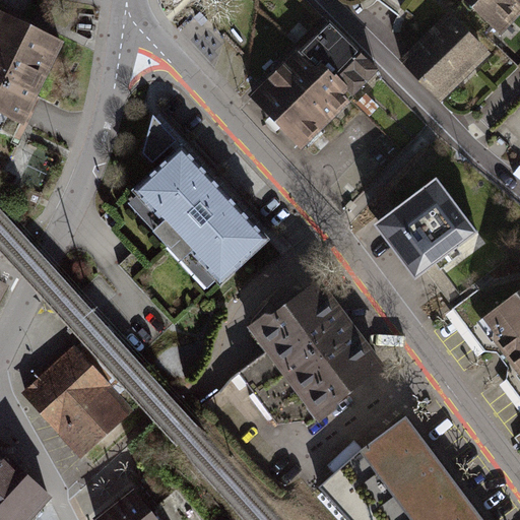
[(519,12),(519,4),(515,0),(463,0),(500,36),(519,12)]
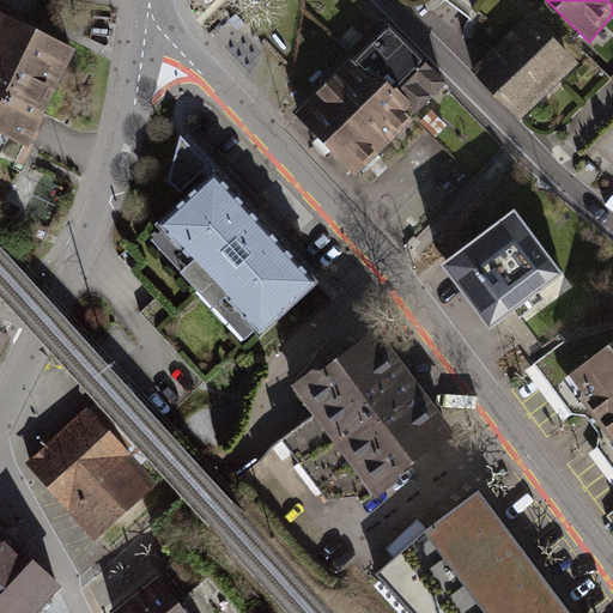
[(577,65),(529,13),(468,70),(516,120),(577,65)]
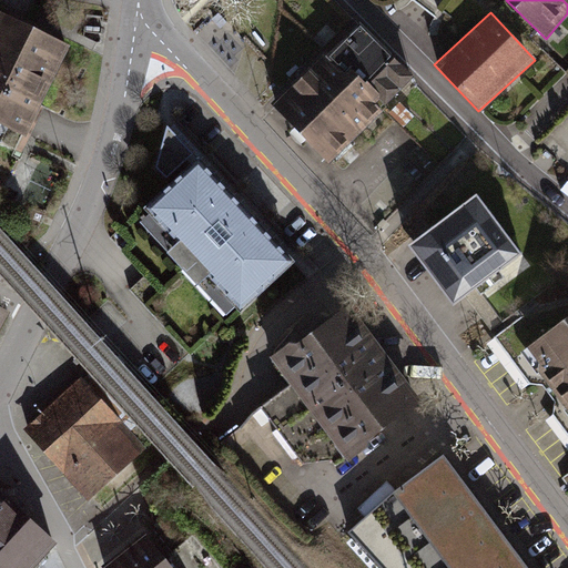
[(0,14),(0,131),(28,144),(72,49),(0,14)]
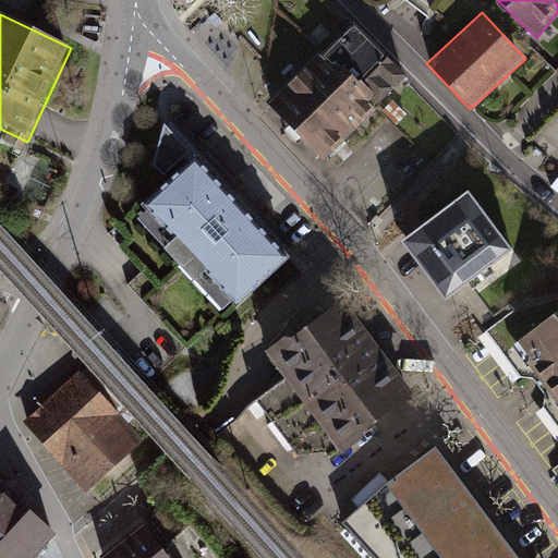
[(385,53),(352,24),(317,55),(351,85),(379,58),(385,53)]
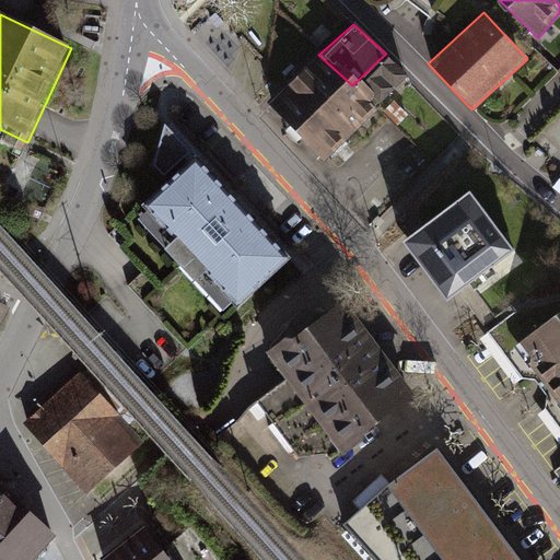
[(318,55),(268,103),(323,162),(376,107),(352,85),(318,55)]
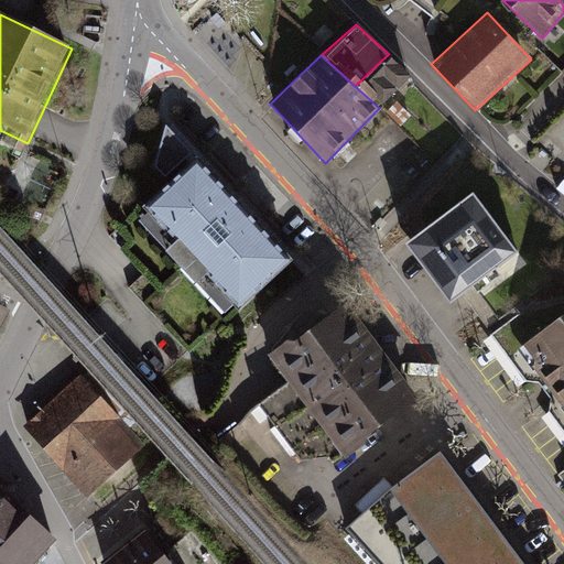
[(405,82),(383,58),(355,86),(379,108),(405,82)]
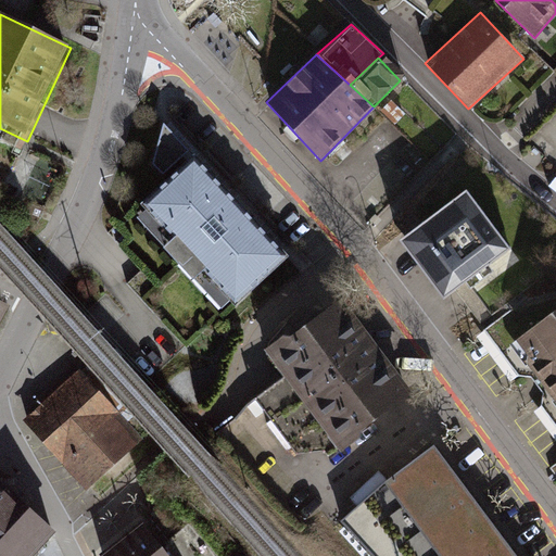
[(405,115),(391,101),(380,111),(394,125),(405,115)]
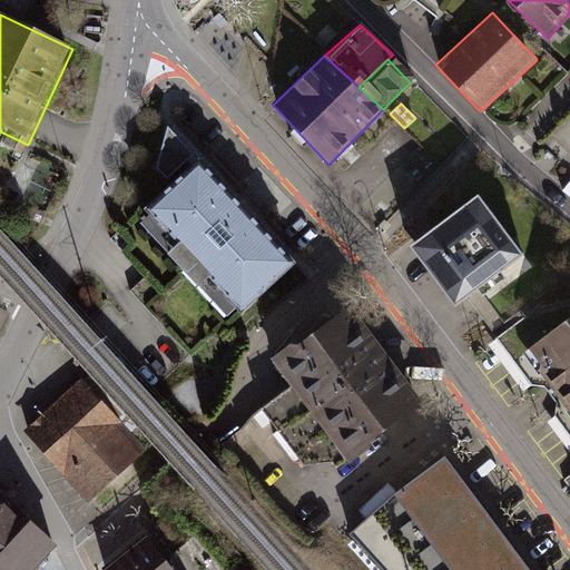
[(232,321),(296,262),(167,126),(156,166),(170,183),(135,216),(232,321)]
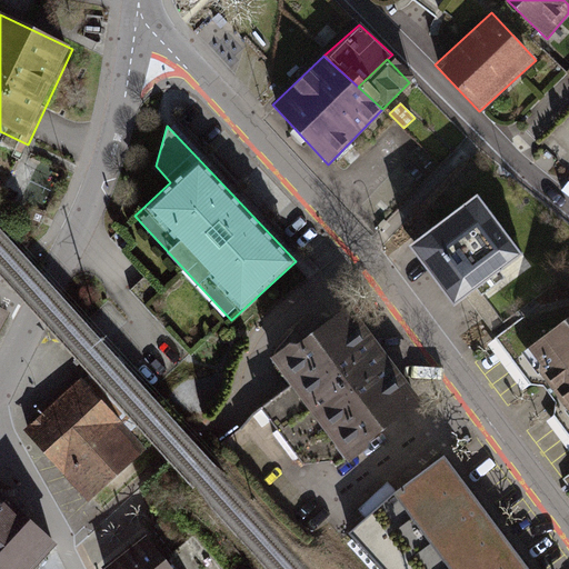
[(476,192),(405,245),(449,302),(519,252),(476,192)]
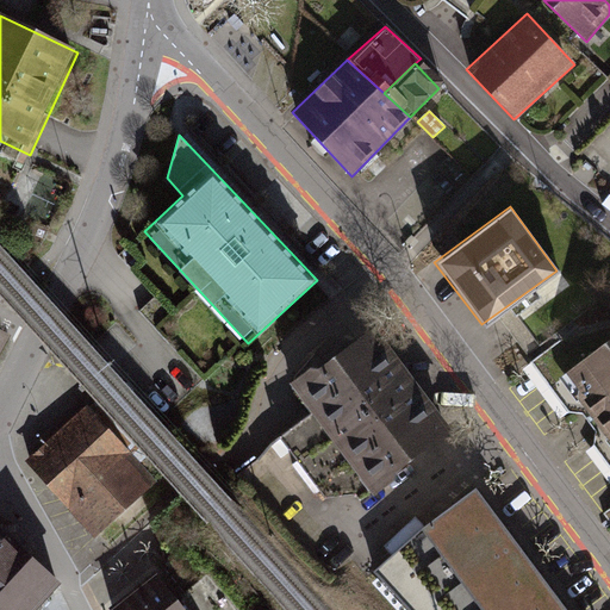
[(377,323),(291,380),(312,409),(369,489),(454,428),(433,399),(388,338),(377,323)]
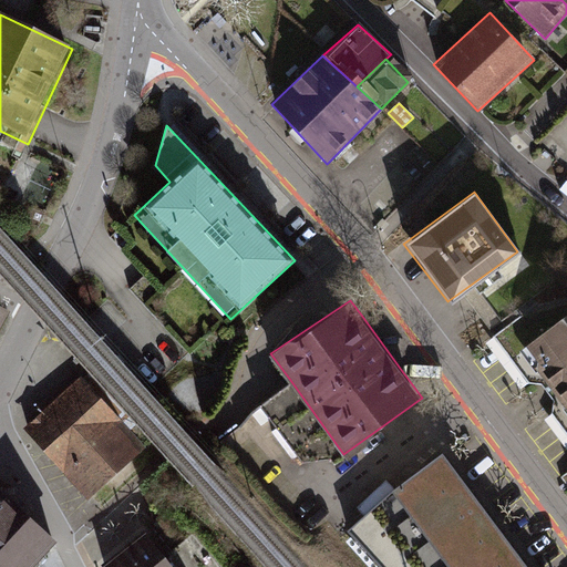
[(566,312),(529,346),(566,387),(566,312)]
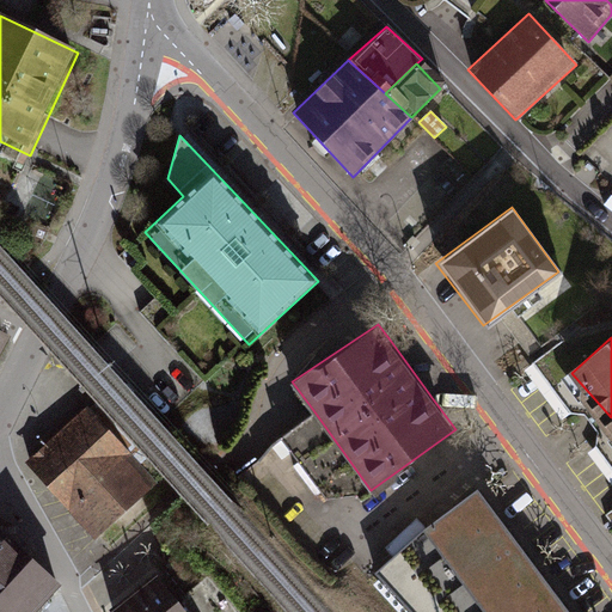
[(160,484),(89,404),(26,463),(97,540),(160,484)]
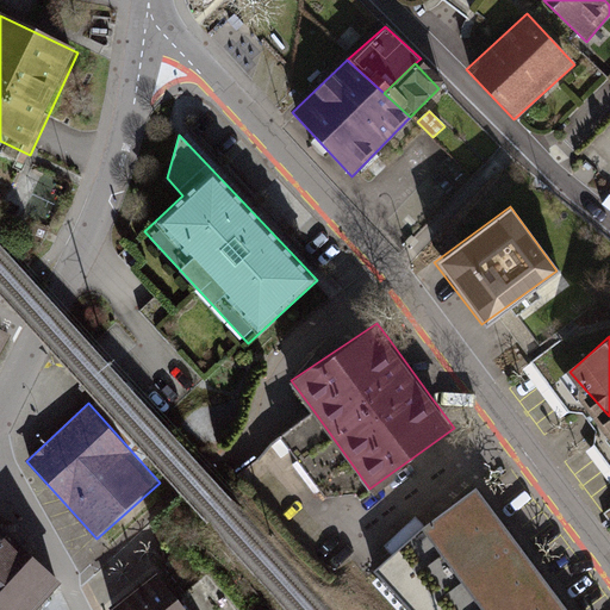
[(369,489),(312,409),(280,431),(325,493),(355,490),(361,496),(369,489)]
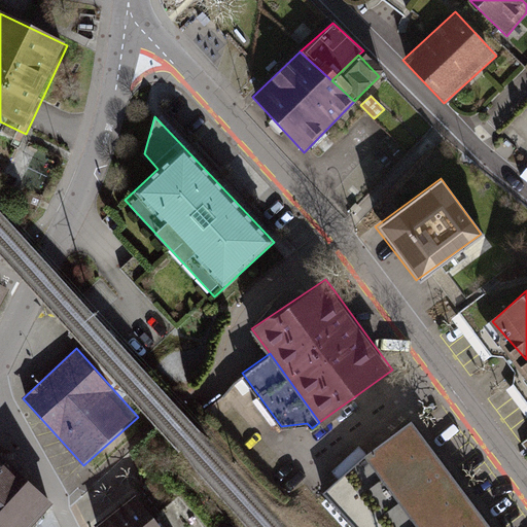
[(341,476),(325,488),(359,526),(491,526),(416,420),(372,452),(362,442),(331,466),(341,476)]
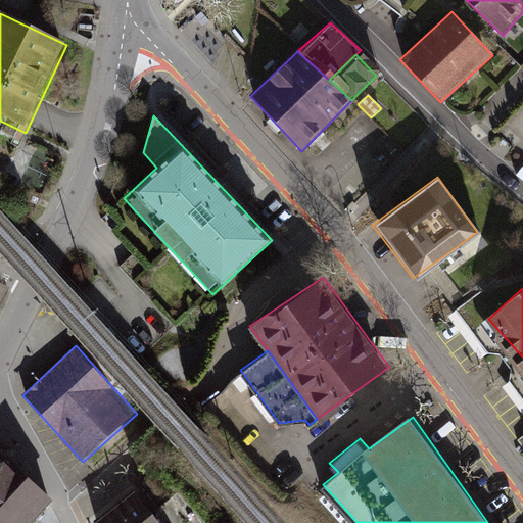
[(0,522),(28,522),(48,501),(0,456),(0,522)]
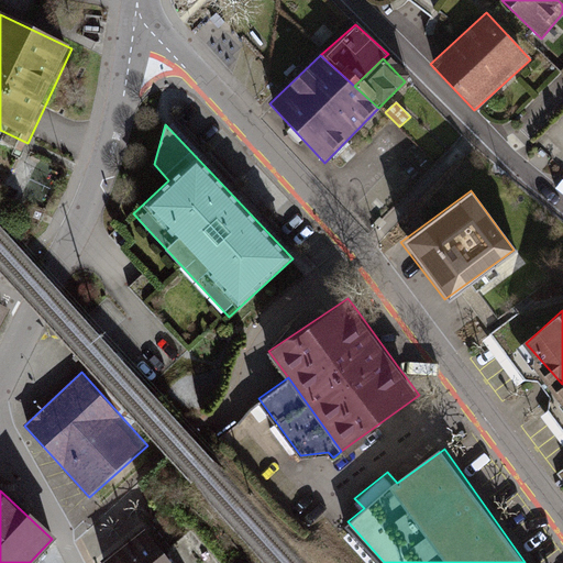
[(175,562),(147,525),(103,560),(106,562),(175,562)]
